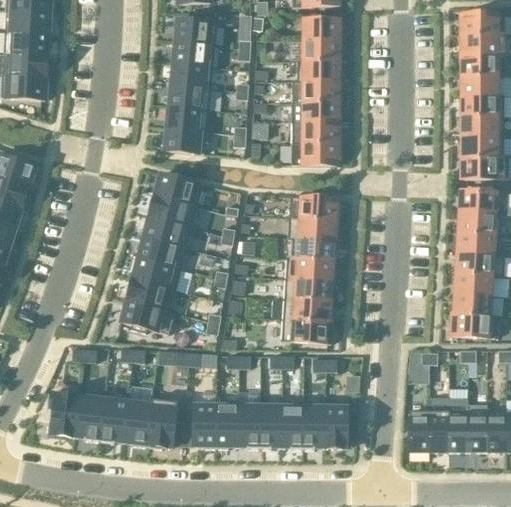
[(7,0),(6,9),(50,12),(50,11),(51,11),(51,10),(50,10),(51,6),(51,4),(51,0),(7,0)]
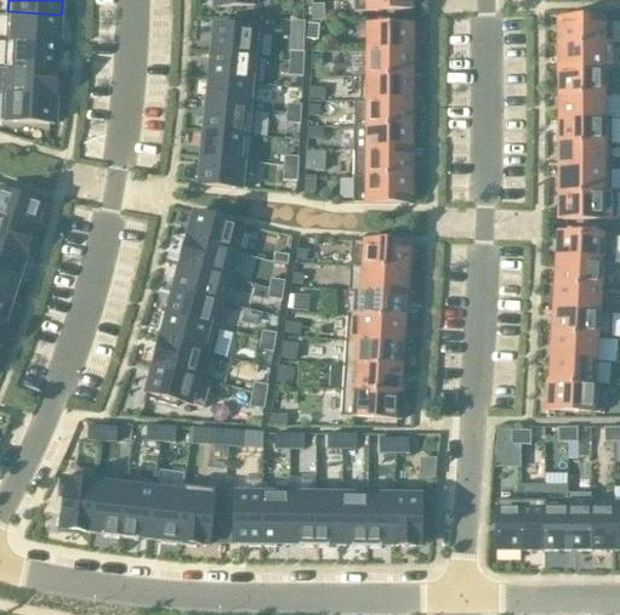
[(323,0),(311,0),(312,15),(324,13),(323,0)]
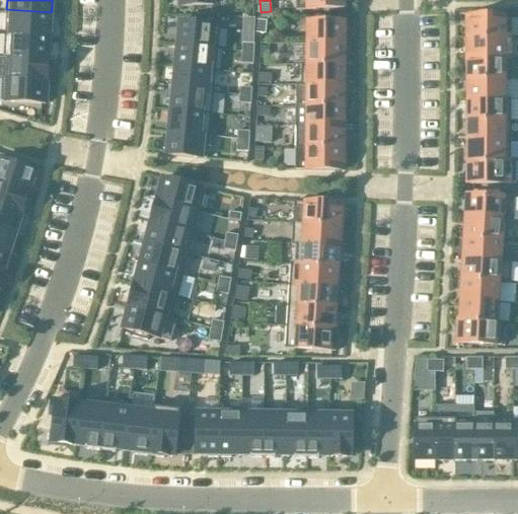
[(6,9),(5,31),(50,33),(50,25),(51,25),(51,24),(50,24),(51,20),(51,18),(51,14),(52,13),(51,13),(51,12),(6,9)]
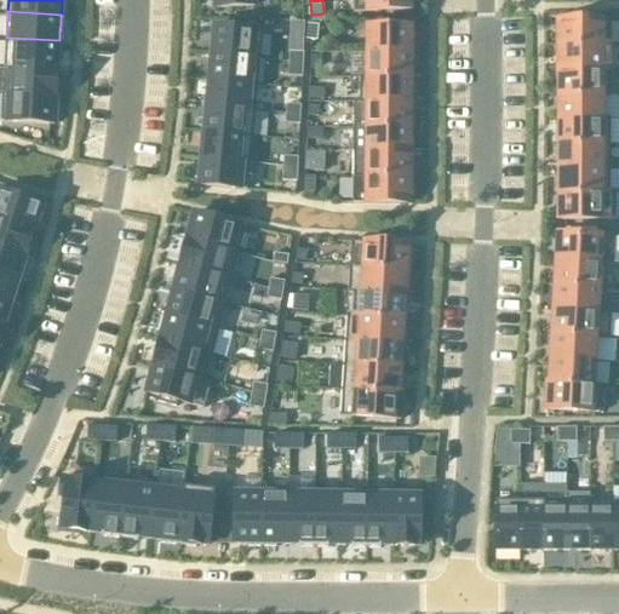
[(607,15),(559,15),(559,40),(611,40),(611,15),(607,15)]
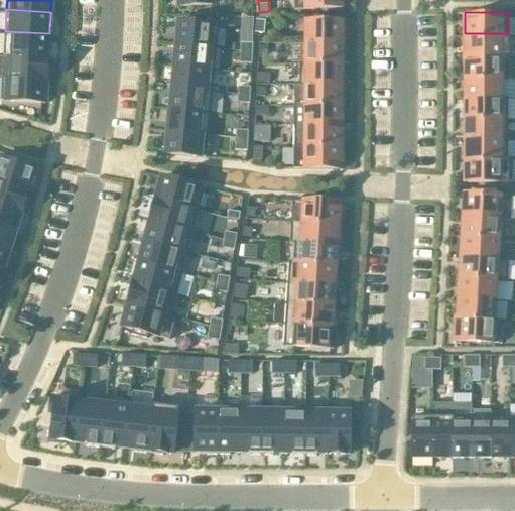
[(256,16),(255,29),(264,30),(265,17),(256,16)]
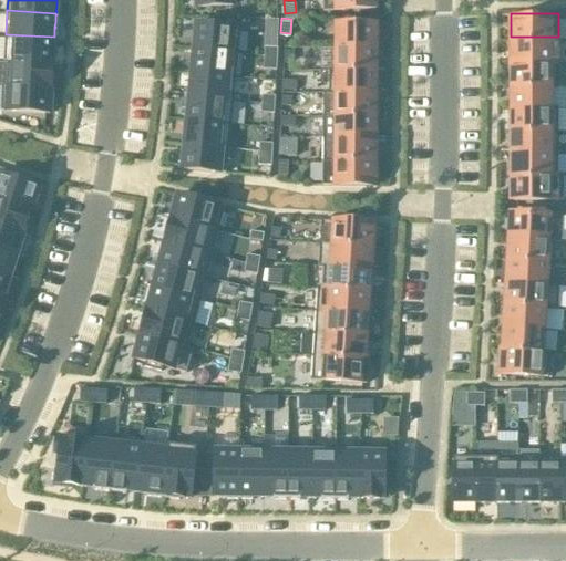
[(377,21),(335,21),(335,43),(377,44),(377,21)]
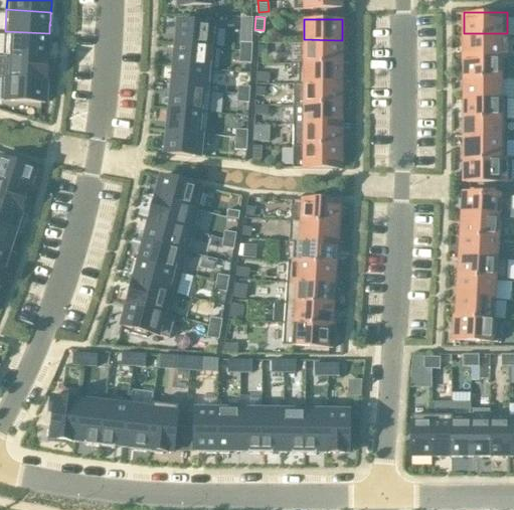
[(179,20),(177,41),(212,44),(214,22),(179,20)]
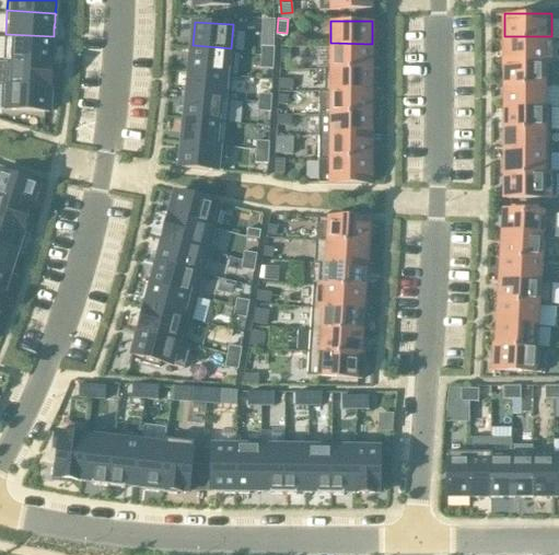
[(6,34),(4,58),(8,59),(8,58),(53,60),(53,59),(53,50),(54,50),(54,49),(53,49),(53,45),(54,45),(54,44),(53,44),(54,39),(54,38),(54,36),(6,34)]
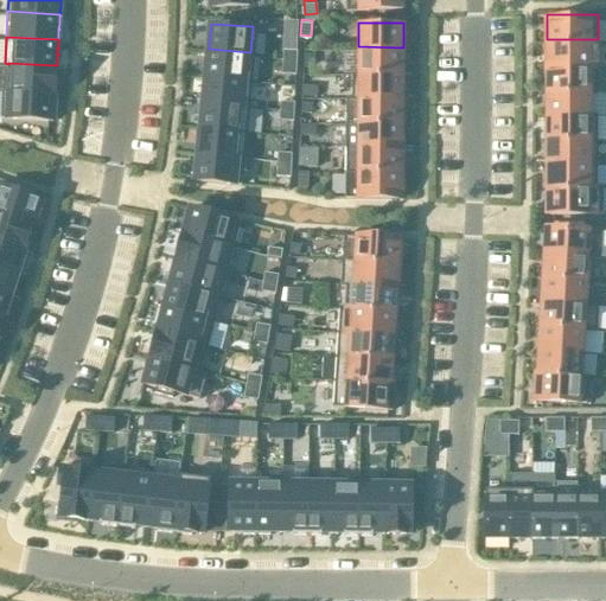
[(598,39),(547,39),(547,64),(598,64),(598,39)]
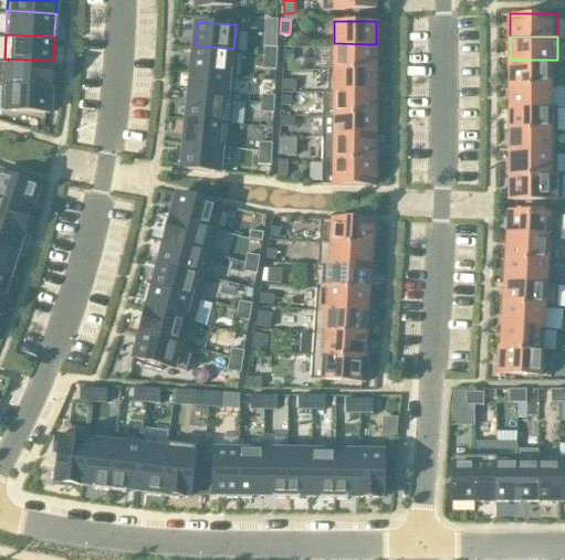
[(264,43),(263,52),(278,53),(278,43),(264,43)]
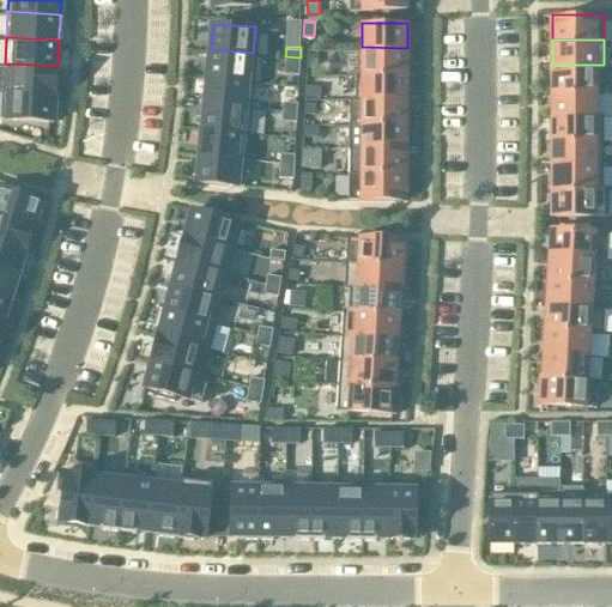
[(362,71),(356,71),(356,72),(407,72),(407,48),(362,47),(362,71)]
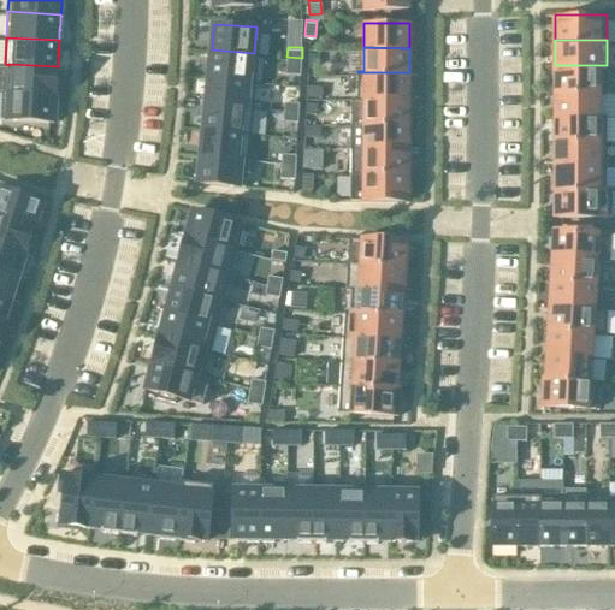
[(212,49),(210,75),(252,80),(254,53),(212,49)]
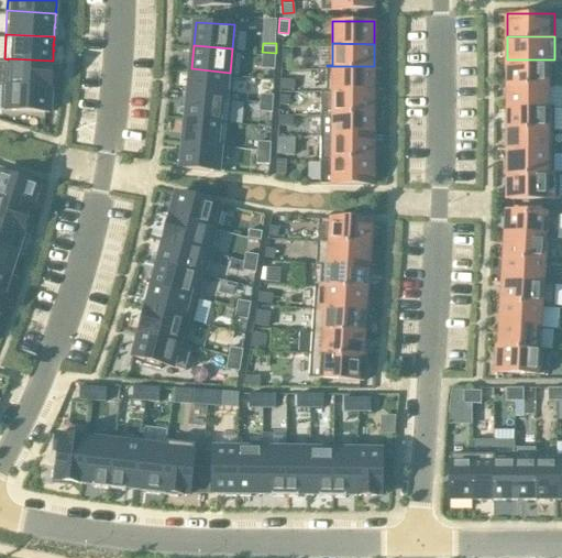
[(283,45),(282,56),(291,56),(293,46),(283,45)]
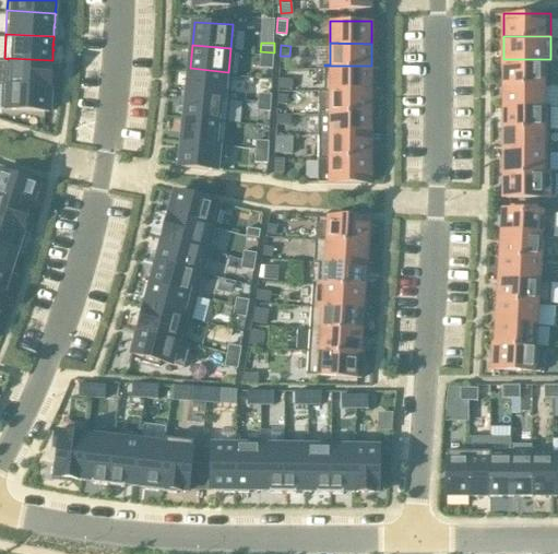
[(260,54),(259,65),(273,66),(273,55),(274,52),(260,51),(260,54)]
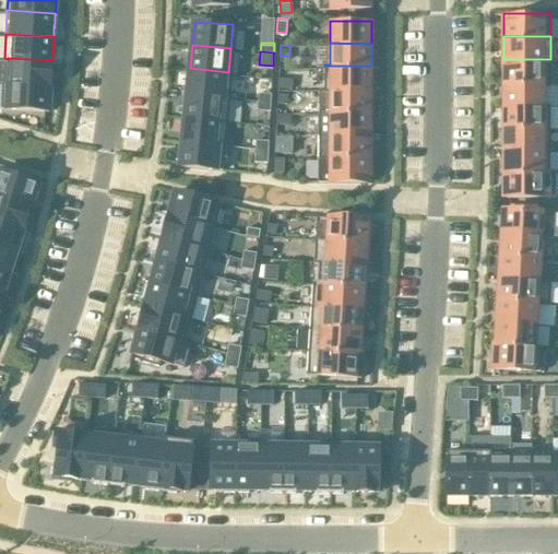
[(7,80),(7,81),(51,84),(51,81),(50,81),(51,77),(51,75),(51,71),(52,60),(8,58),(8,59),(7,80)]
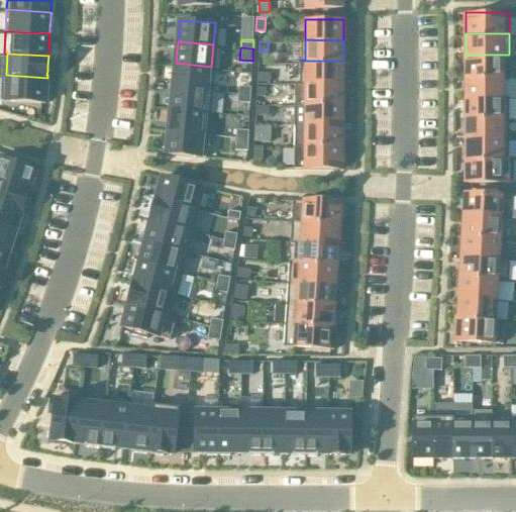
[(509,55),(466,55),(466,75),(509,76),(509,55)]
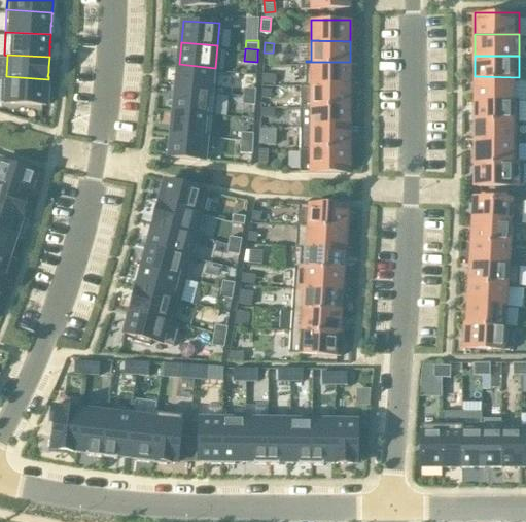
[(306,82),(301,82),(301,83),(350,83),(350,62),(306,62),(306,82)]
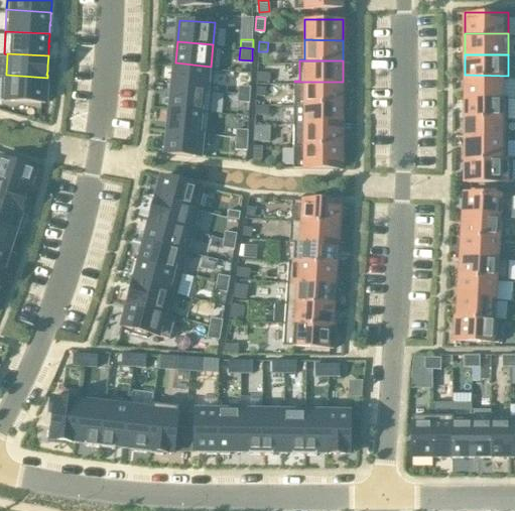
[(175,62),(173,85),(209,88),(211,67),(175,62)]
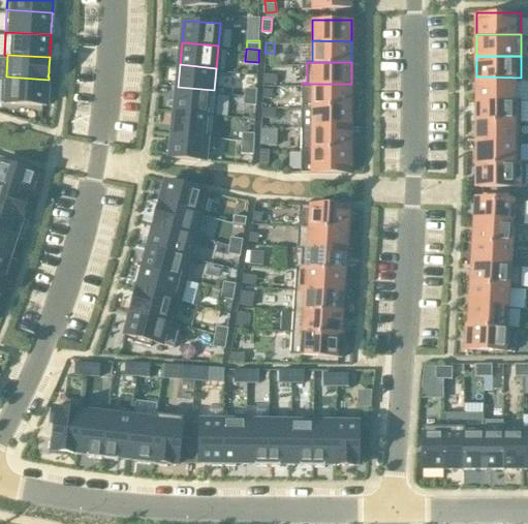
[(264,71),(264,81),(277,82),(277,71),(264,71)]
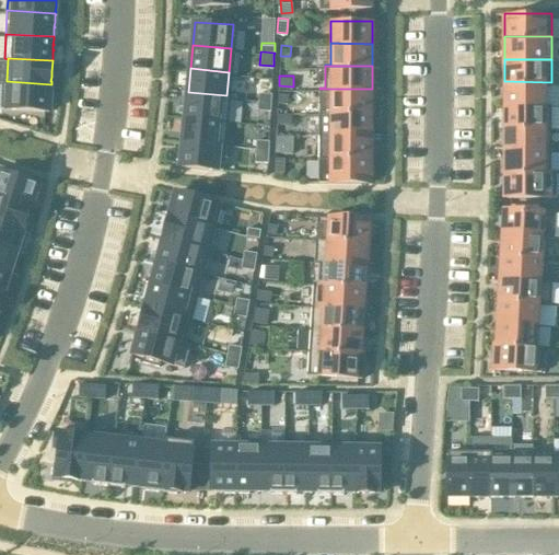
[(2,80),(1,105),(49,108),(49,106),(50,106),(50,105),(49,105),(49,101),(50,101),(50,99),(49,99),(50,94),(50,93),(50,85),(51,85),(51,84),(7,81),(7,80),(2,80)]
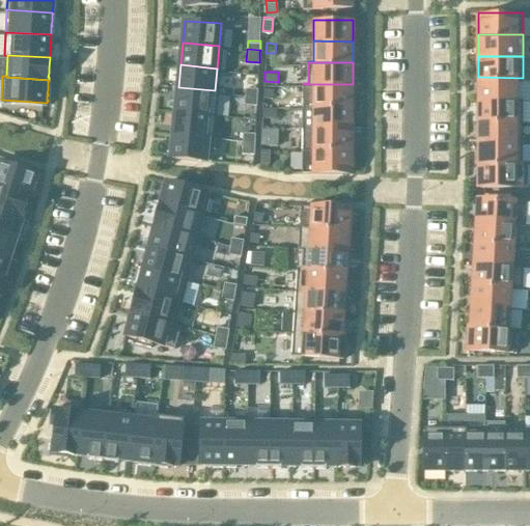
[(523,78),(478,77),(478,99),(523,99),(523,98),(520,98),(520,79),(523,79),(523,78)]
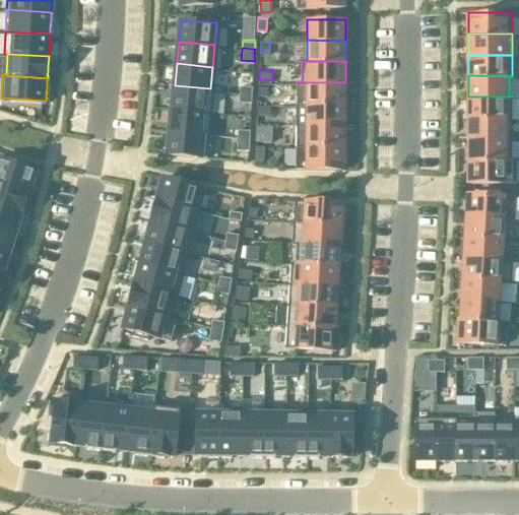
[(345,82),(297,82),(297,104),(345,104),(345,82)]
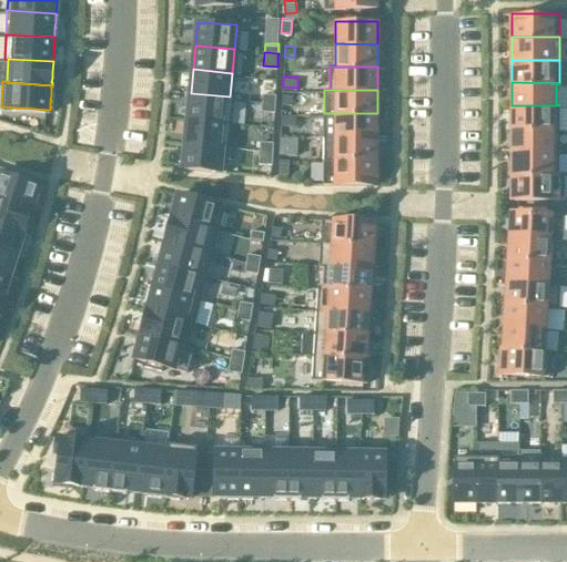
[(262,91),(262,100),(275,101),(276,92),(262,91)]
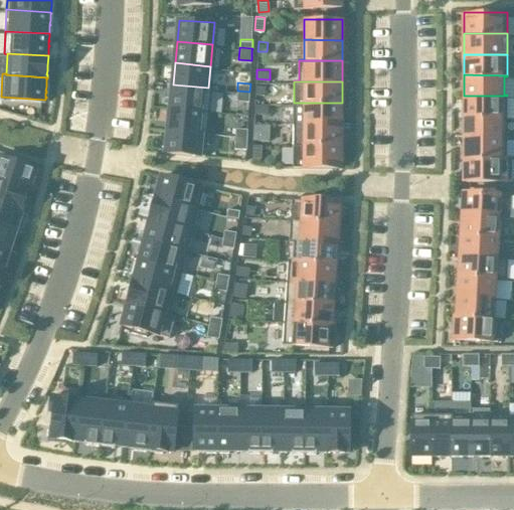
[(257,82),(257,93),(265,93),(265,83),(257,82)]
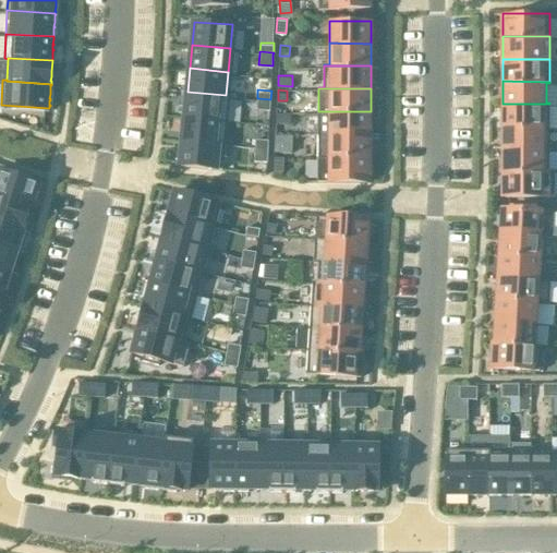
[(184,115),(223,119),(226,95),(188,92),(184,115)]
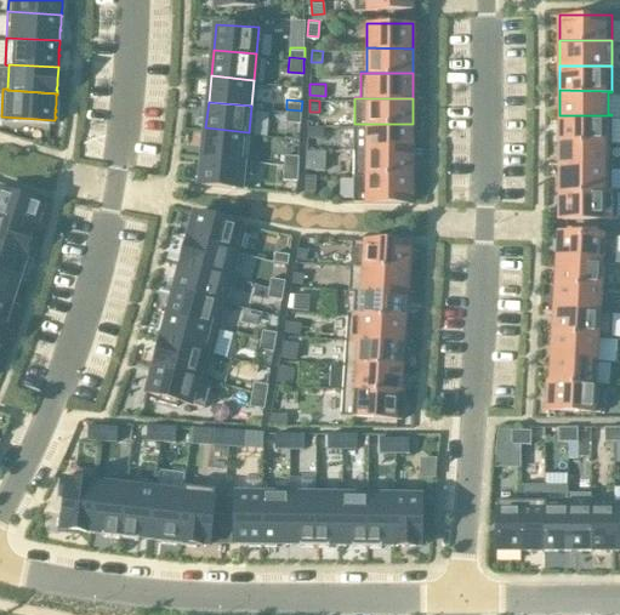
[(286,109),(285,119),(301,120),(301,110),(286,109)]
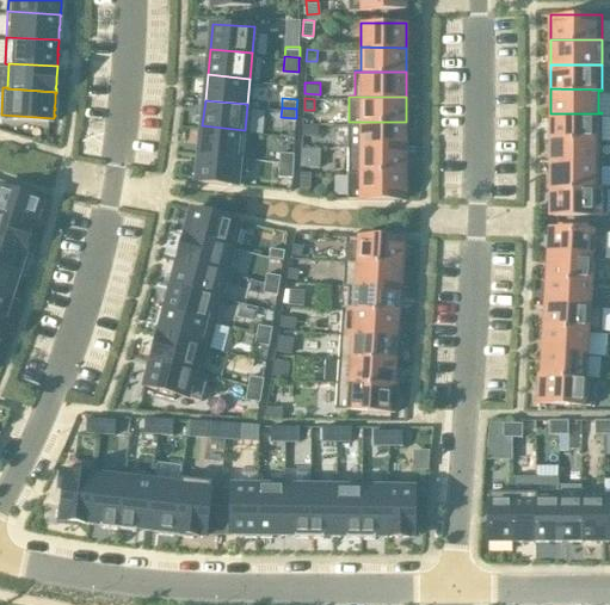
[(602,113),(550,113),(550,139),(602,139),(602,113)]
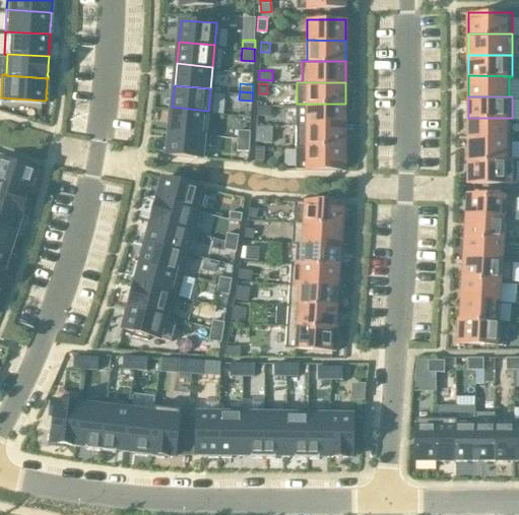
[(345,104),(297,104),(297,105),(307,105),(307,124),(344,125),(345,104)]
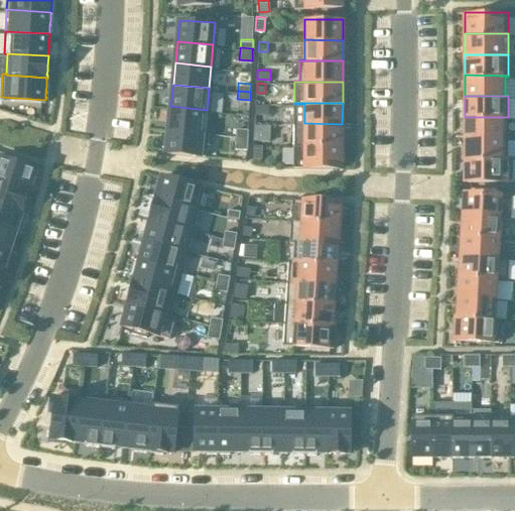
[(256,104),(255,113),(268,114),(269,104),(256,104)]
